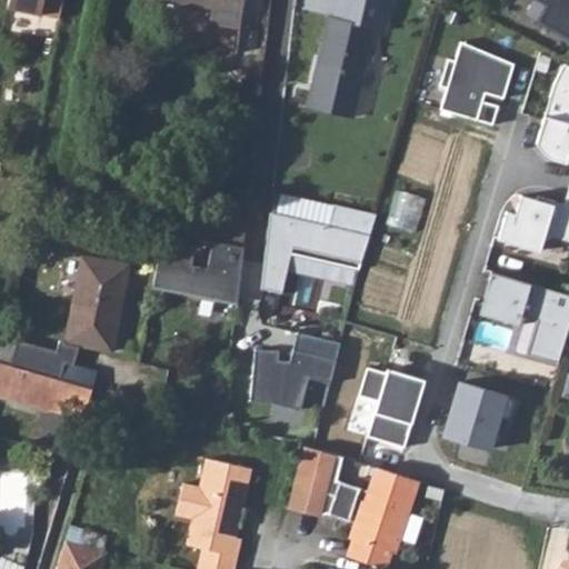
[(8,0),(7,7),(40,15),(60,20),(63,0),(8,0)]
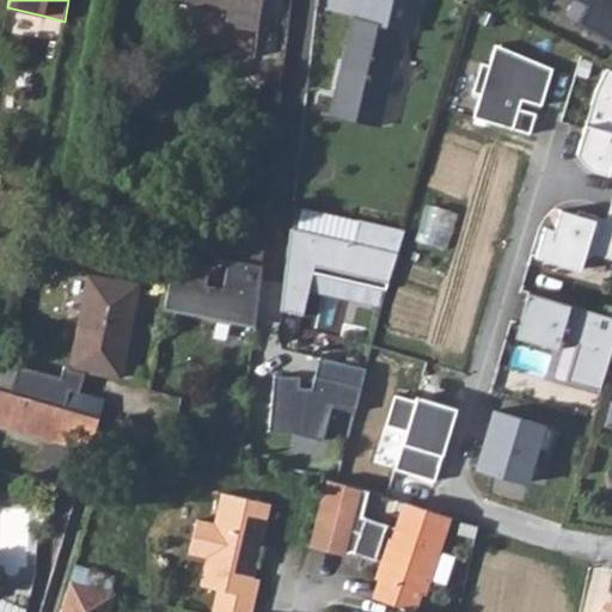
[(258,29),(262,0),(175,0),(228,7),(226,25),(258,29)]
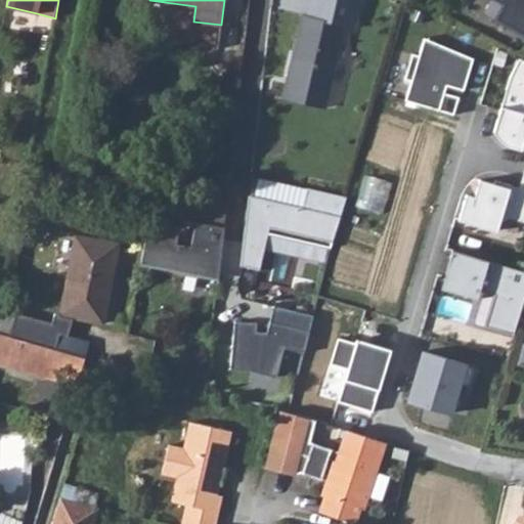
[(324,107),(344,25),(355,27),(361,1),(357,0),(309,0),(306,14),(302,13),(288,76),(293,78),(291,86),(286,84),(282,98),(324,107)]
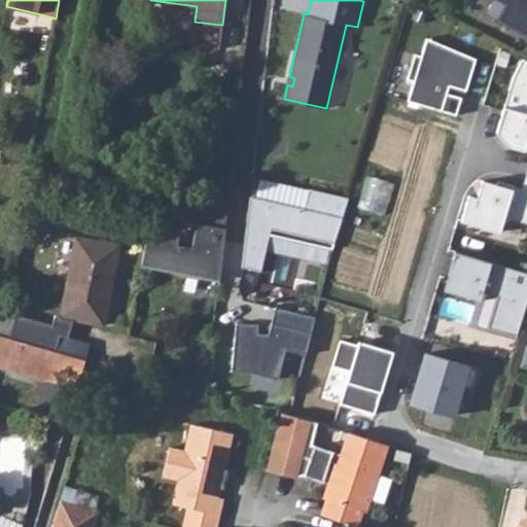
[(500,20),(526,34),(526,0),(499,0),(508,5),(500,20)]
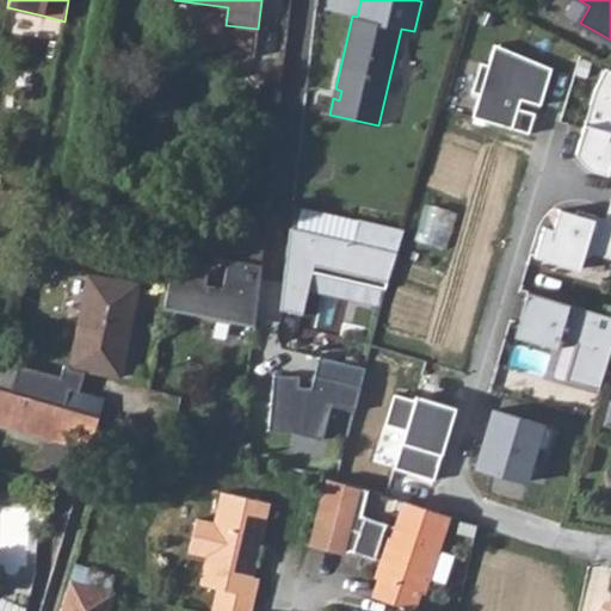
[(550,68),(497,49),(477,112),(528,129),(532,115),(514,109),(519,93),(541,102),(550,68)]
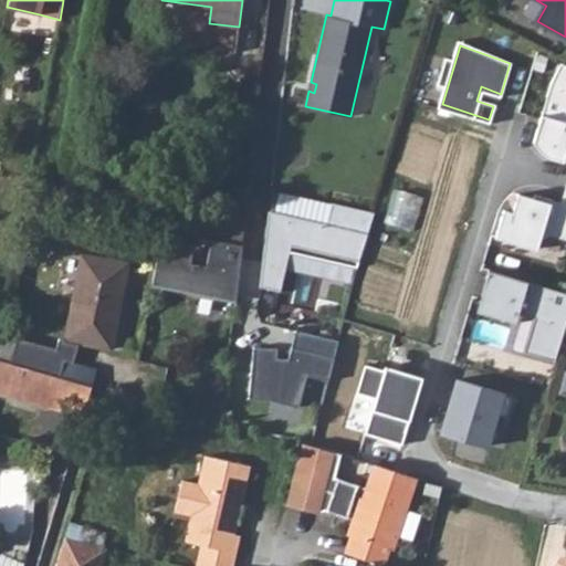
[(565,64),(558,62),(547,83),(531,137),(531,143),(533,147),(535,149),(540,154),(561,164),(563,156),(565,157),(565,119),(564,119),(565,111),(565,64)]
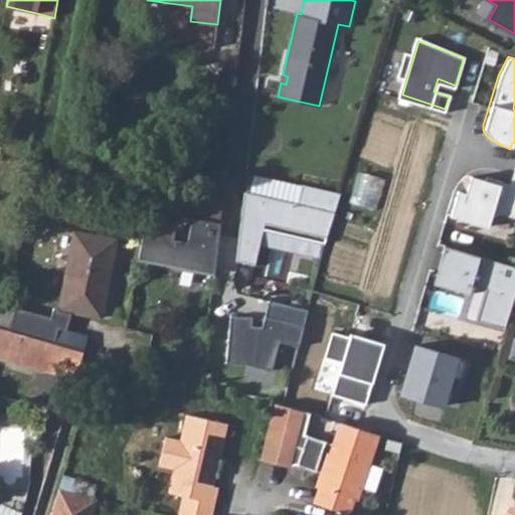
[(193,217),(221,222),(226,173),(206,169),(203,196),(164,190),(161,211),(178,214),(193,217)]
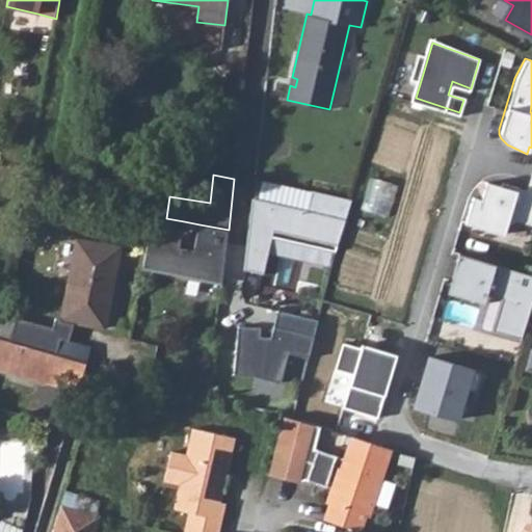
[(471,196),(460,221),(505,235),(508,225),(517,221),(531,225),(531,190),(527,189),(501,182),(501,185),(483,181),(478,198),(471,196)]
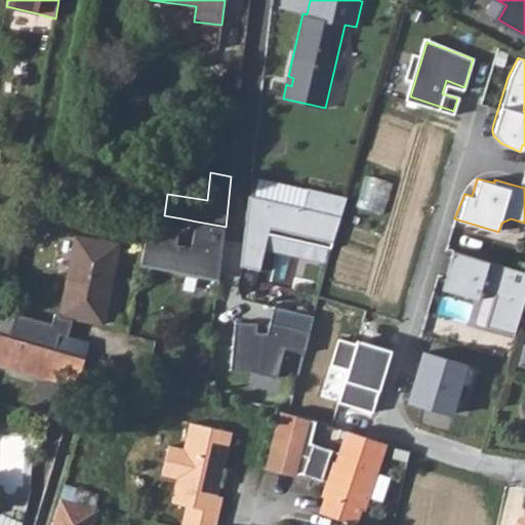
[(329,248),(344,198),(308,188),(303,207),(247,195),(240,267),(257,271),(268,232),(329,248)]
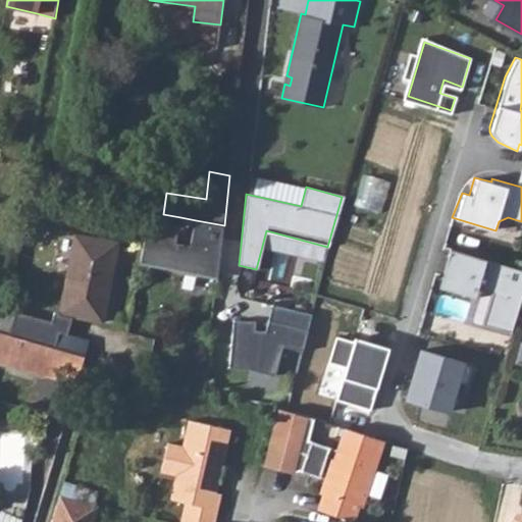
[(150,211),(140,262),(218,276),(218,274),(224,225),(196,220),(191,246),(176,243),(180,217),(163,214),(150,211)]
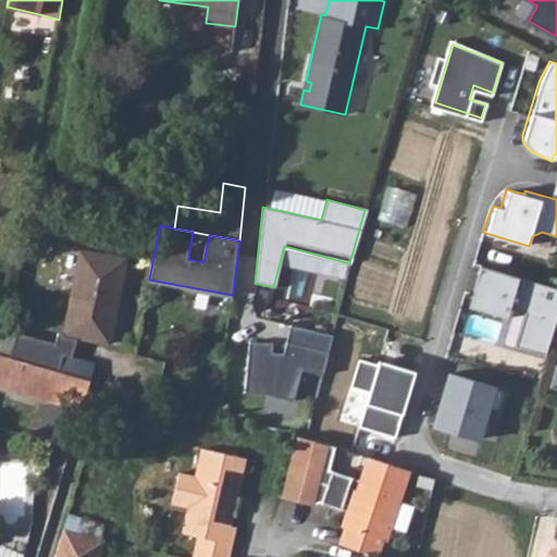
[(110,343),(126,258),(81,249),(64,334),(110,343)]
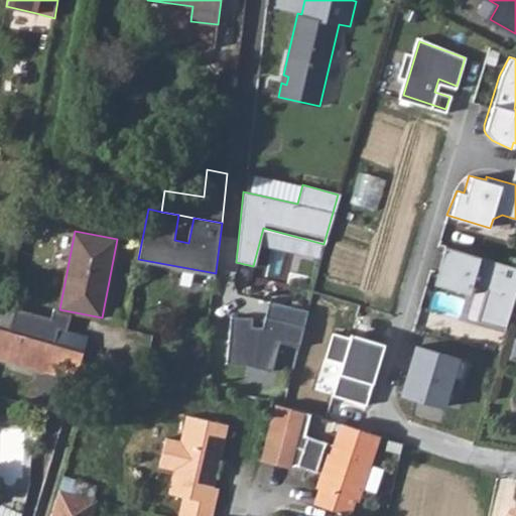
[(515,293),(515,269),(442,245),(431,283),(470,294),(472,287),(485,290),(477,323),(504,331),(515,293)]
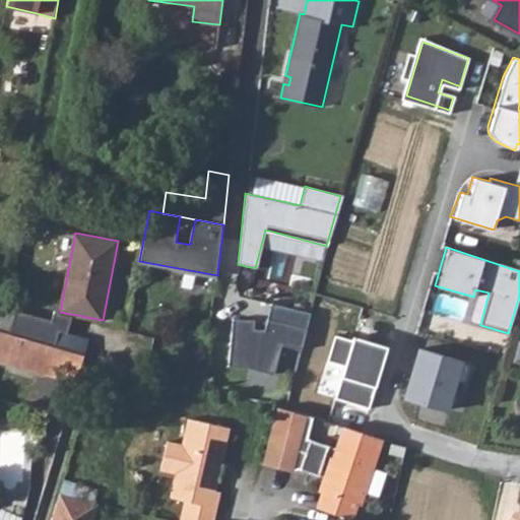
[(311,312),(270,302),(263,331),(251,328),(251,319),(231,321),(226,367),(271,376),(280,343),(300,348),(311,312)]
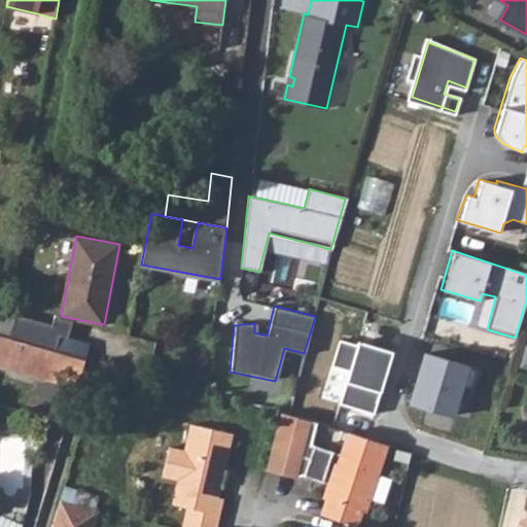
[(0,334),(85,359),(91,343),(0,316),(0,334)]
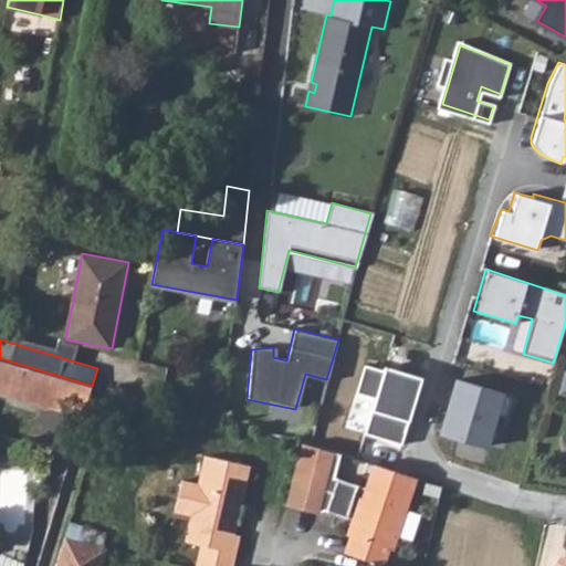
[(0,390),(83,417),(92,386),(0,358),(0,390)]
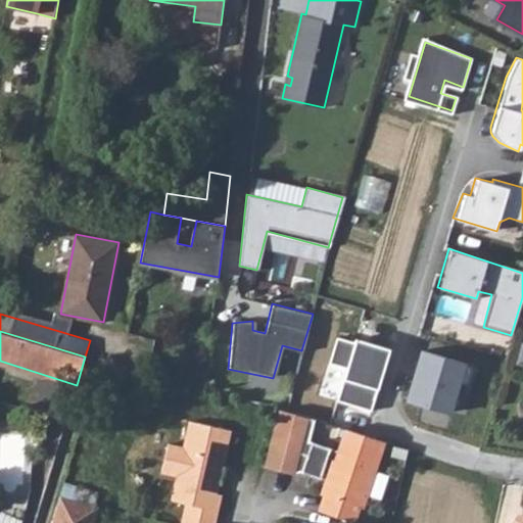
[(339,337),(333,359),(352,365),(343,397),(371,406),(387,350),(339,337)]
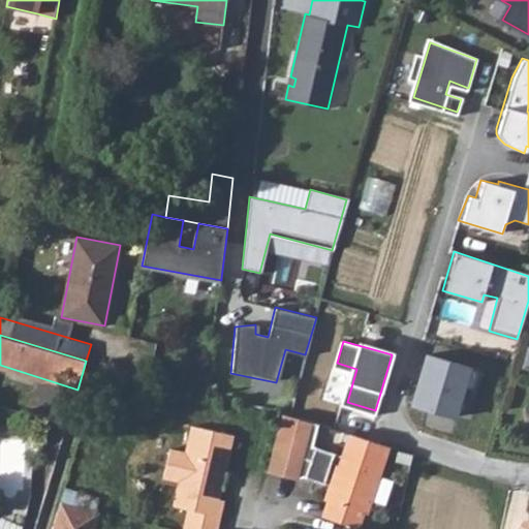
[(472,368),(434,355),(418,403),(457,415),(472,368)]
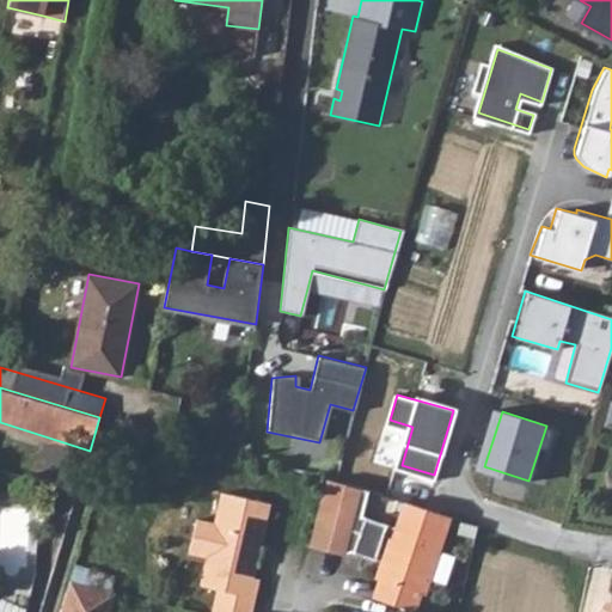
[(380,580),(403,587),(396,605),(416,611),(421,593),(426,594),(451,518),(405,502),(397,527),(362,515),(368,489),(326,478),(322,499),(310,545),(343,554),(350,528),(360,532),(354,552),(377,560),(379,554),(385,556),(378,579),(380,580)]
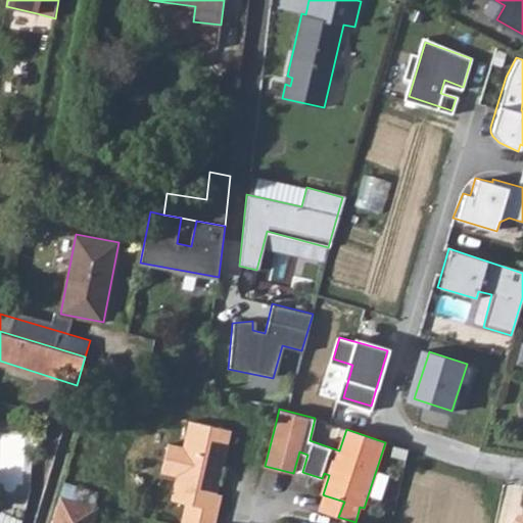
[(216,493),(231,430),(189,420),(183,446),(168,443),(160,472),(176,475),(171,500),(185,504),(218,511),(222,494),(216,493)]
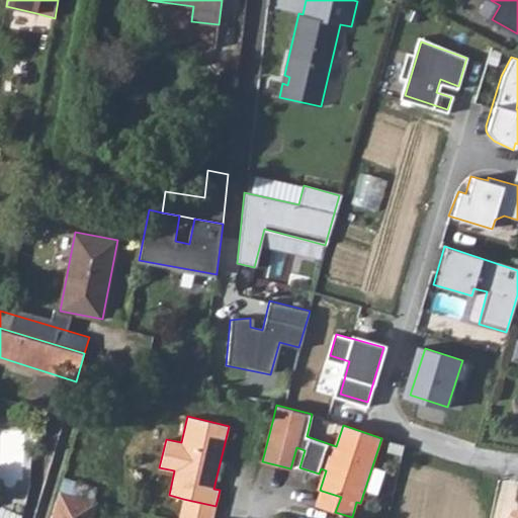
[(290,468),(299,467),(305,450),(296,447),(290,468)]
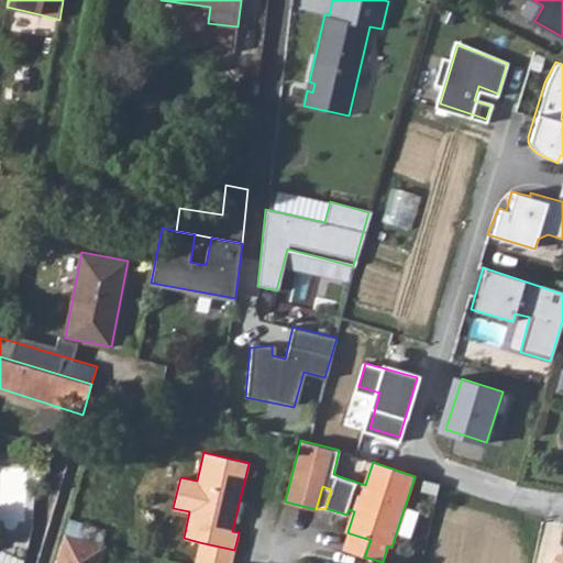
[(70,517),(67,528),(108,541),(111,529),(70,517)]
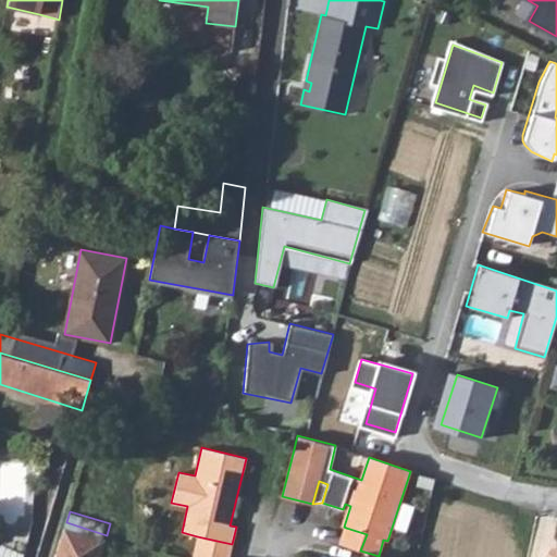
[(100,556),(106,540),(64,528),(54,556),(100,556)]
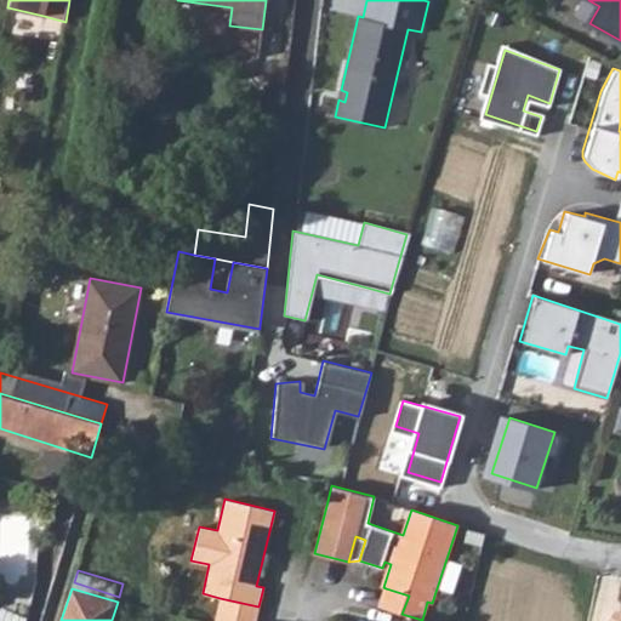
[(380,607),(402,614),(409,596),(386,588),(380,607)]
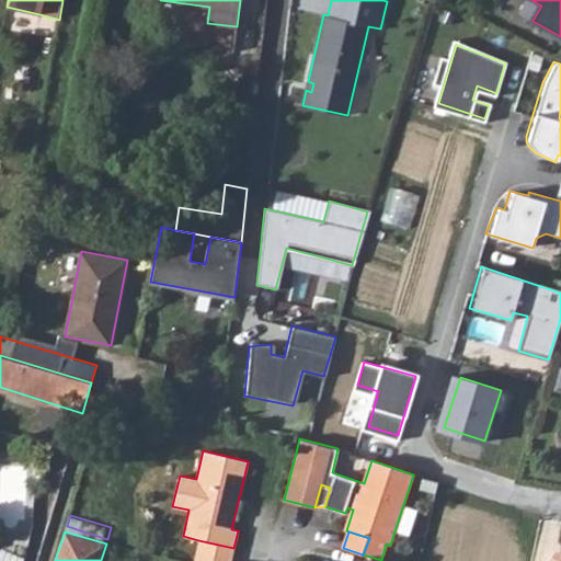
[(230,560),(233,548),(198,540),(193,560),(230,560)]
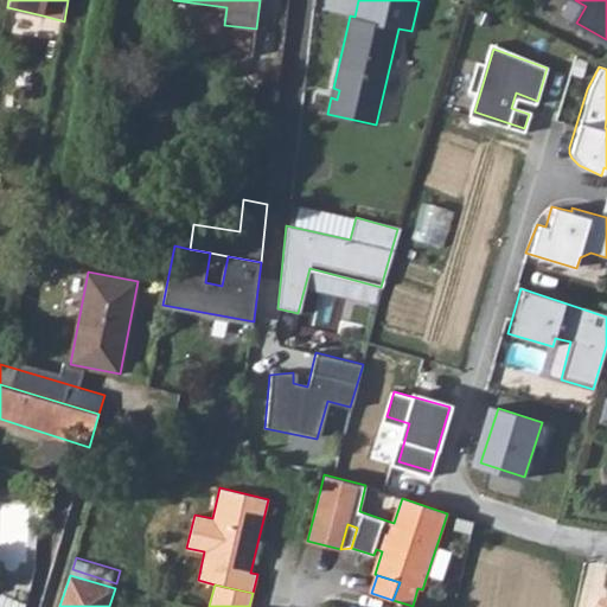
[(606,606),(606,594),(598,598),(593,606),(592,606),(606,606)]
